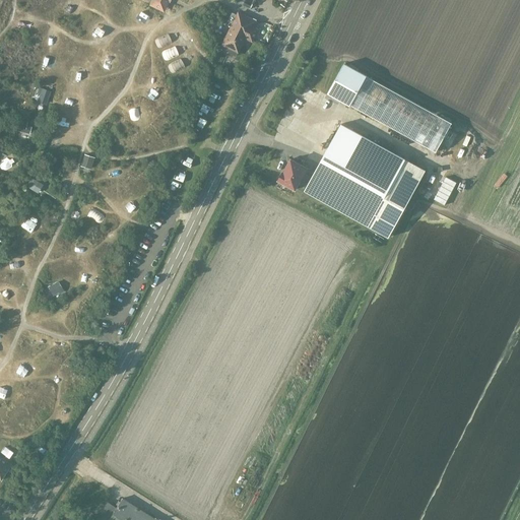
[(160,10),(163,5),(166,7),(168,0),(152,0),(152,1),(154,2),(152,6),(160,10)]
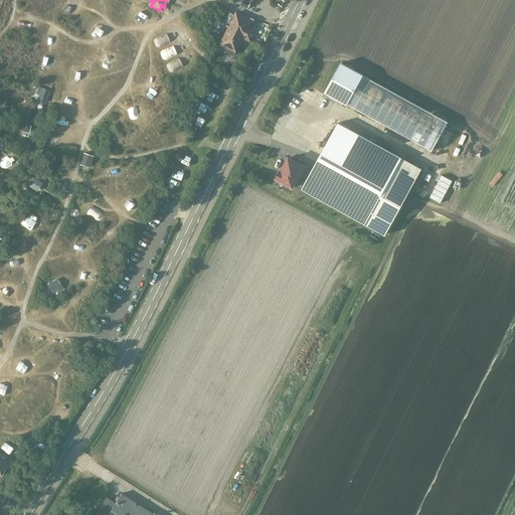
[(228,24),(219,44),(234,51),(241,37),(248,41),(252,32),(251,28),(249,27),(252,21),(235,13),(234,15),(228,13),(224,22),(228,24)]
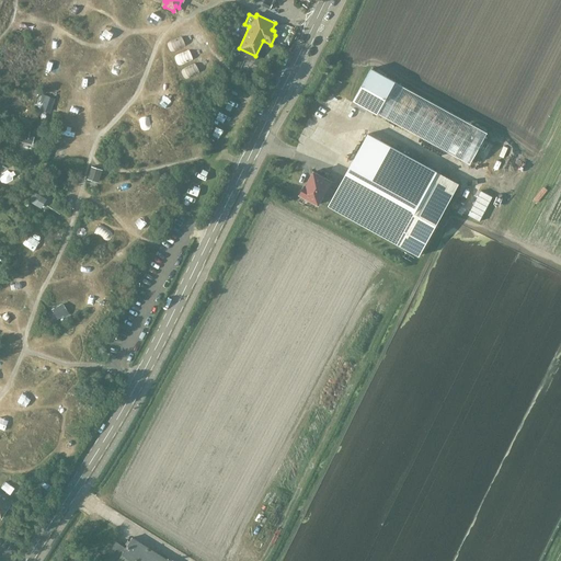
[(353,101),(377,114),(395,82),(370,69),(353,101)]
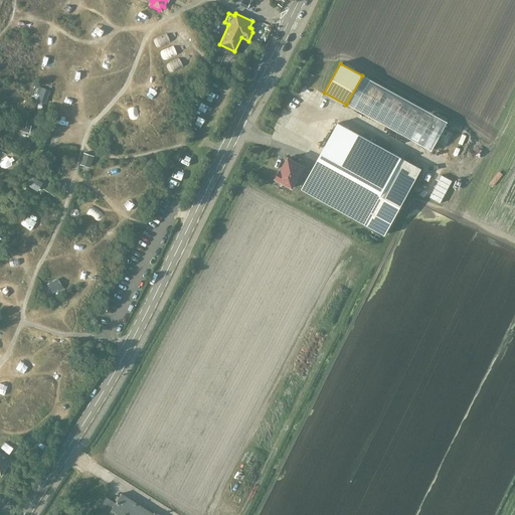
[(362,75),(346,105),(431,151),(447,122),(362,75)]
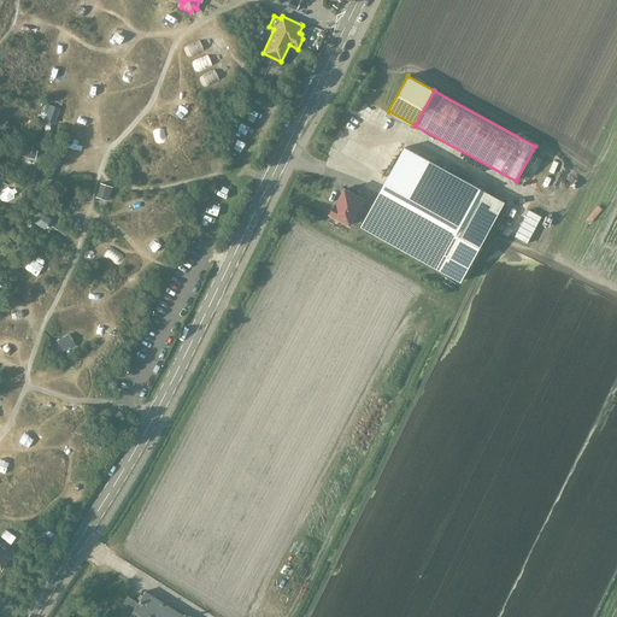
[(46,112),(43,121),(54,124),(59,110),(45,105),(43,111),(46,112)]
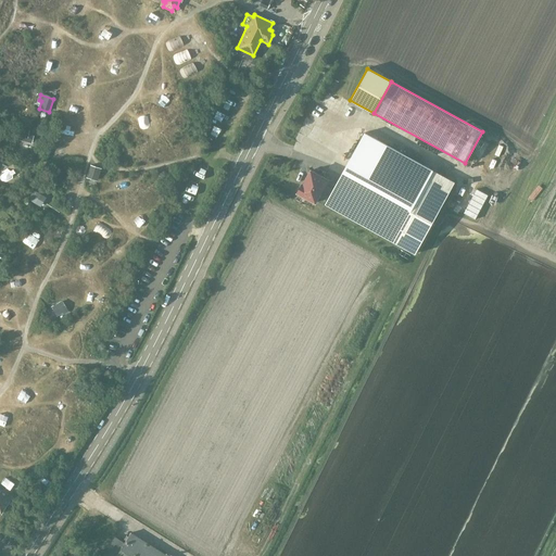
[(30,143),(33,136),(28,135),(28,130),(21,129),(19,141),(30,143)]
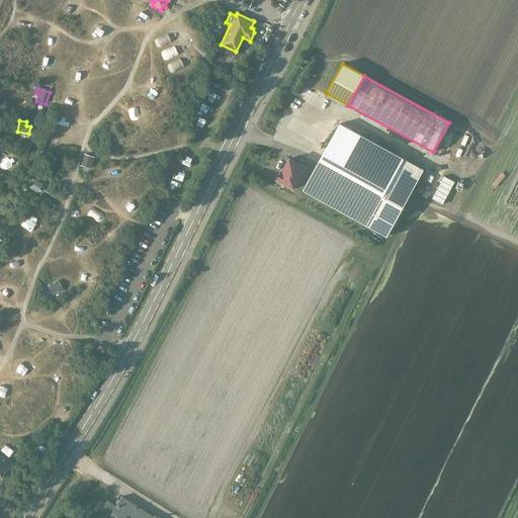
[(339,124),(303,189),(365,225),(398,167),(402,159),(339,124)]
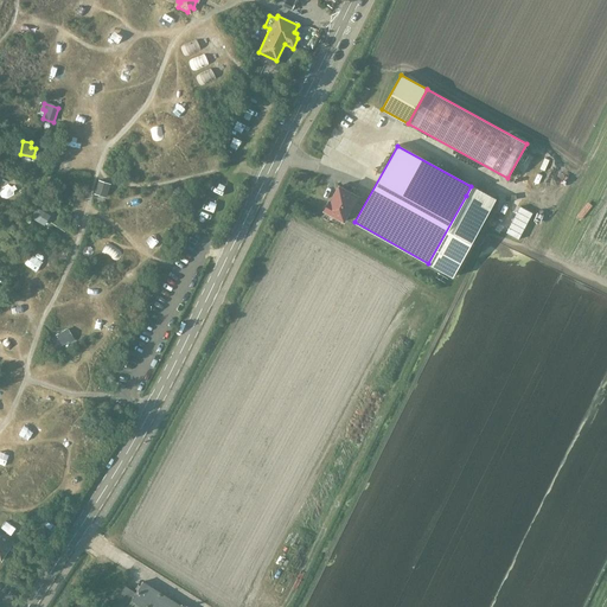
[(97,180),(93,195),(104,198),(109,185),(97,180)]
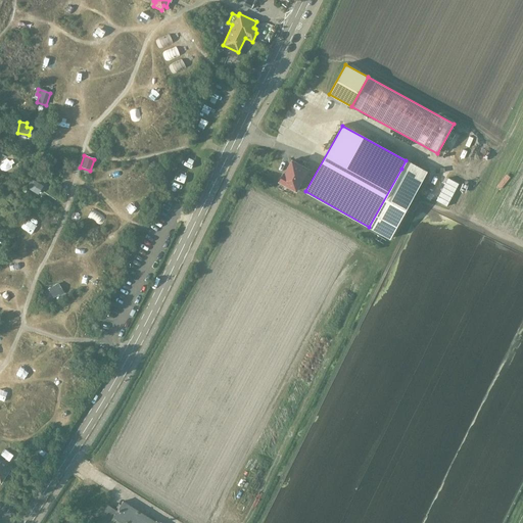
[(307,170),(291,160),(284,174),(284,173),(279,182),(296,191),(307,170)]
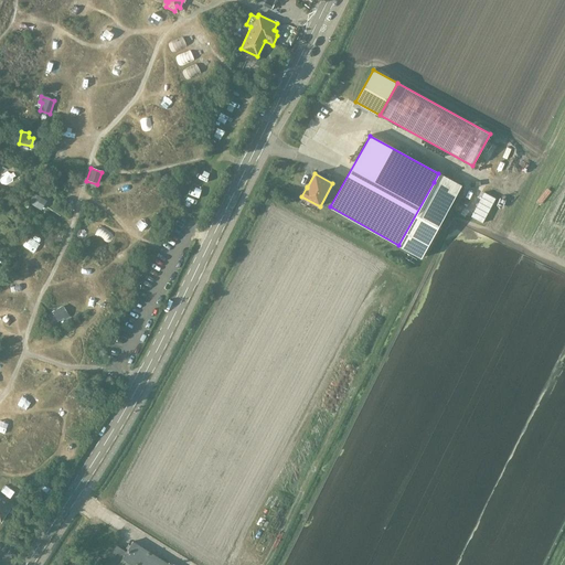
[(422,258),(457,195),(434,182),(398,245),(422,258)]
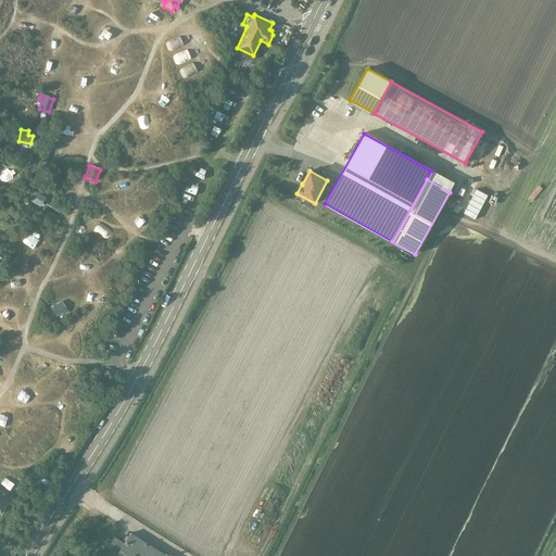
[(35,191),(28,201),(39,207),(46,198),(35,191)]
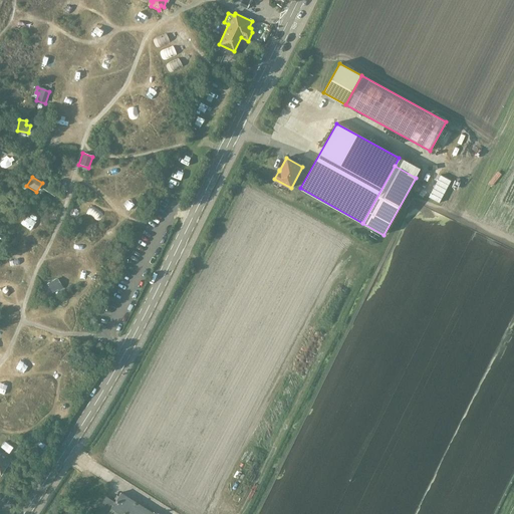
[(58,291),(62,288),(56,278),(46,285),(51,292),(57,289),(58,291)]
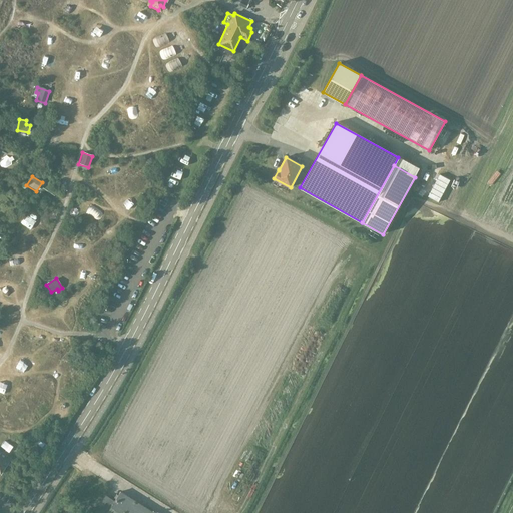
[(153,512),(120,492),(113,501),(103,495),(96,505),(94,504),(87,512),(153,512)]
